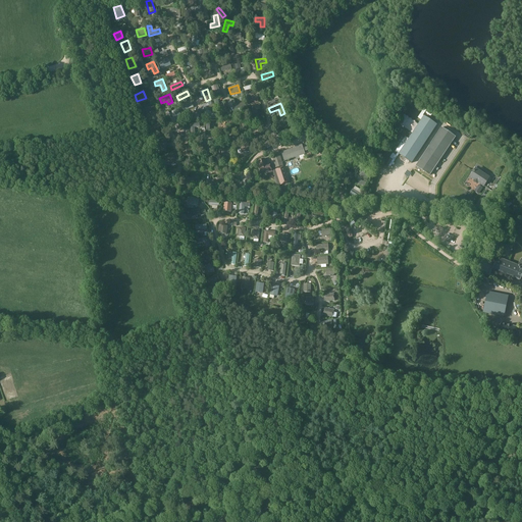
[(259,104),(250,107),(253,117),(258,116),(256,110),(260,109),(259,104)]
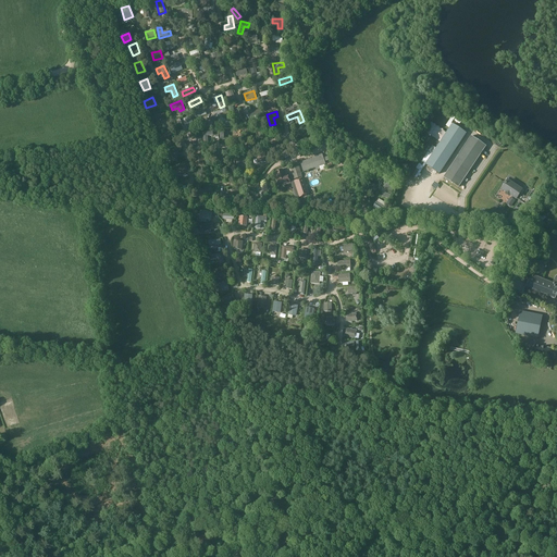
[(187,115),(184,118),(187,124),(184,126),(186,131),(194,126),(187,115)]
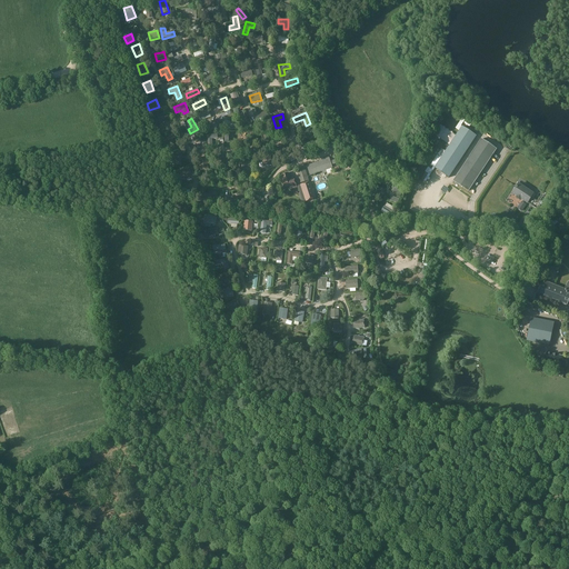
[(163,119),(155,122),(157,129),(166,126),(163,122),(165,122),(163,119)]
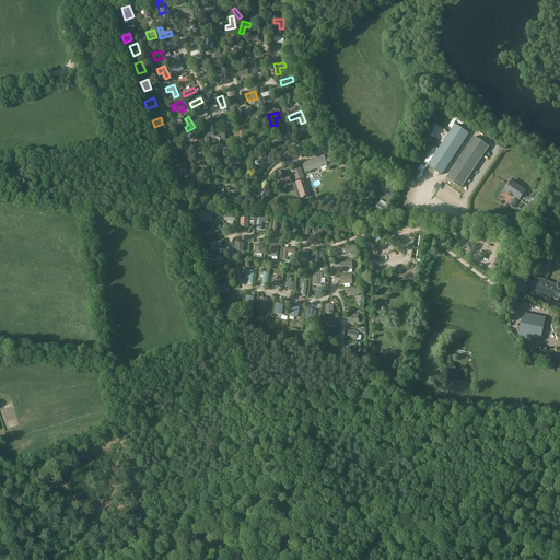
[(455,125),(428,166),(441,175),(468,135),(455,125)]
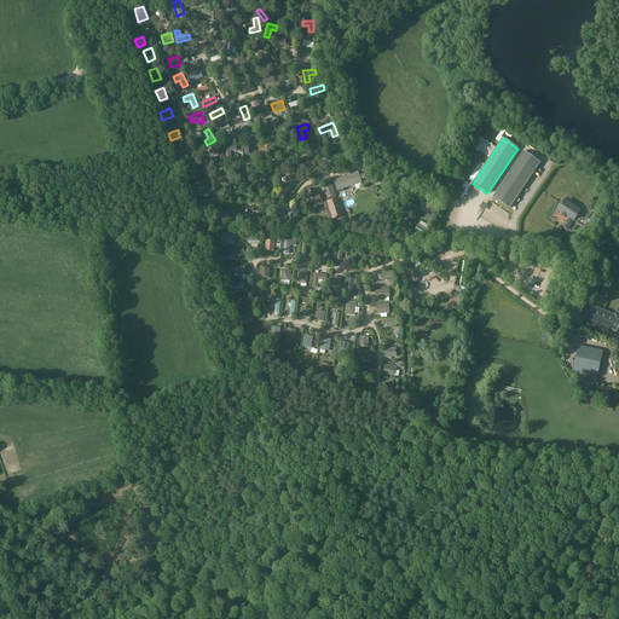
[(220,144),(208,149),(210,155),(217,152),(218,156),(223,154),(221,150),(223,149),(220,144)]
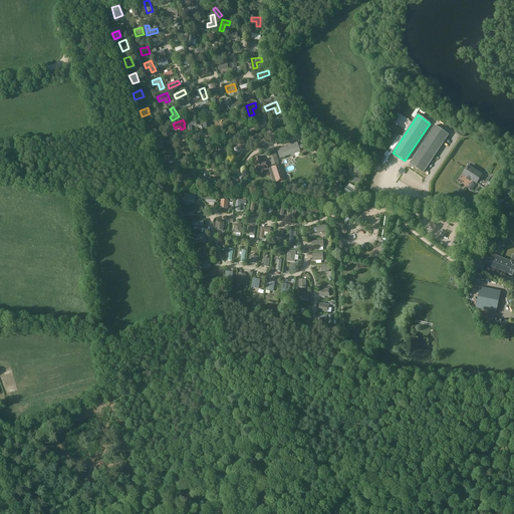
[(196,120),(187,121),(188,133),(192,132),(191,125),(196,124),(196,120)]
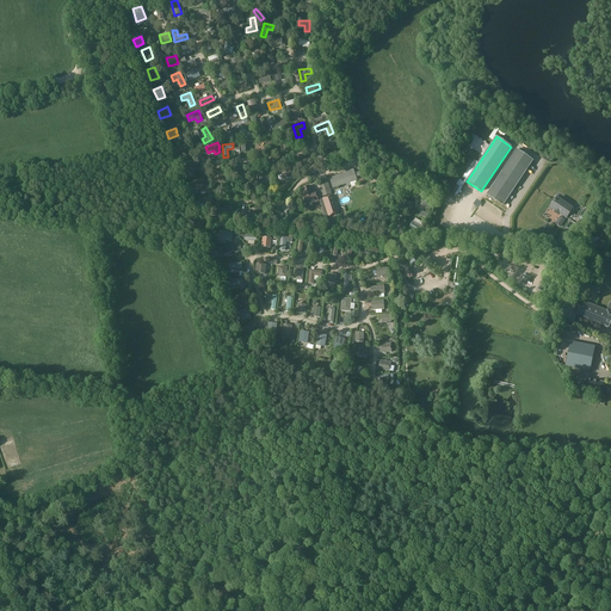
[(184,149),(174,153),(178,161),(187,158),(184,149)]
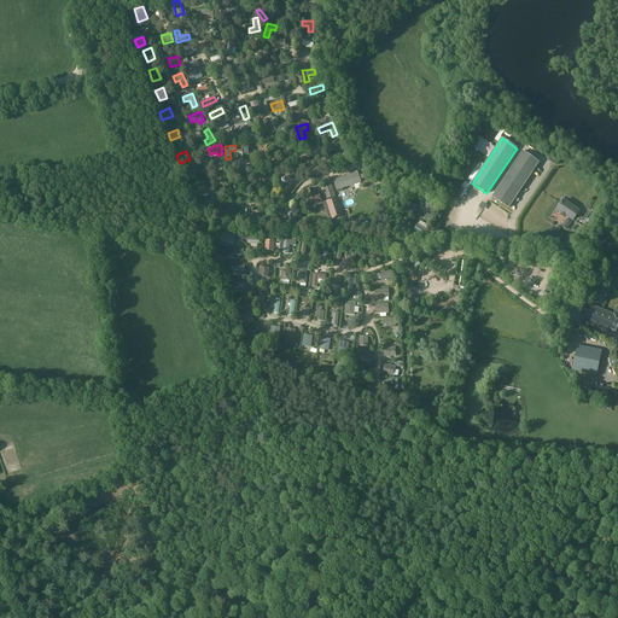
[(509,173),(493,197),(508,208),(538,163),(523,151),(508,172),(509,173)]
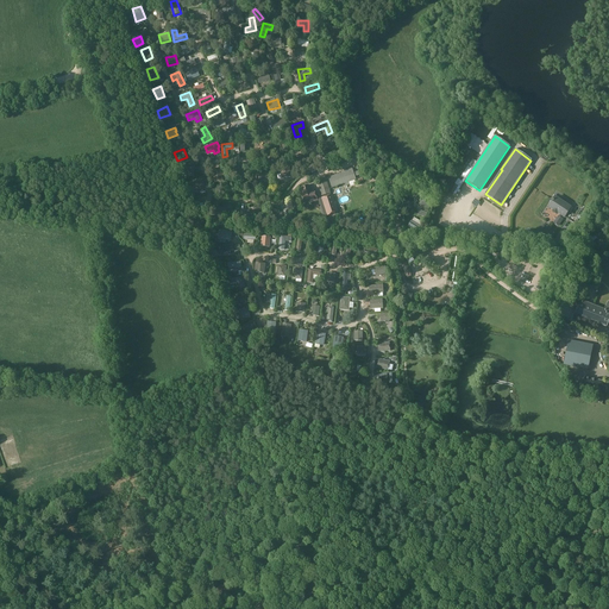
[(305,156),(295,158),(296,165),(306,164),(305,156)]
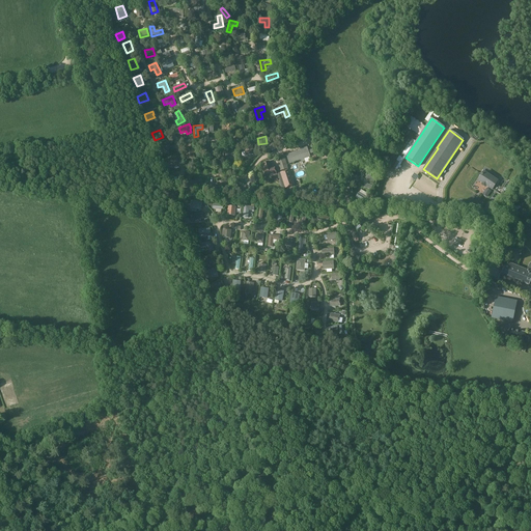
[(251,143),(244,144),(245,155),(253,155),(251,143)]
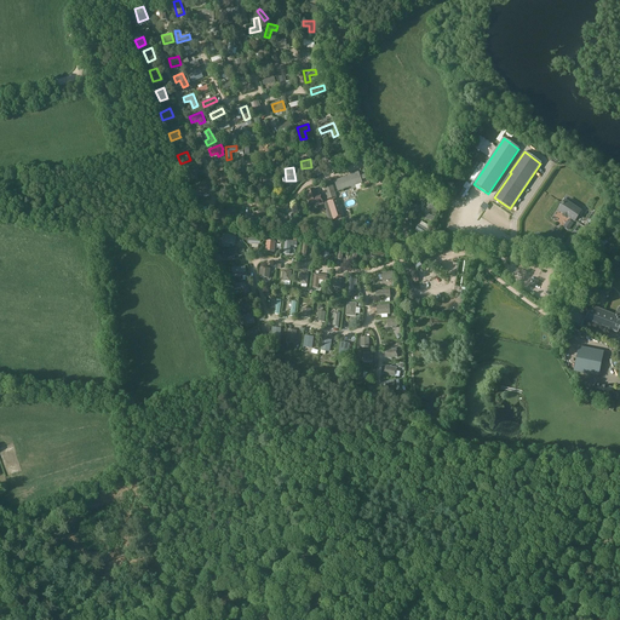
[(196,170),(183,171),(184,181),(196,179),(196,170)]
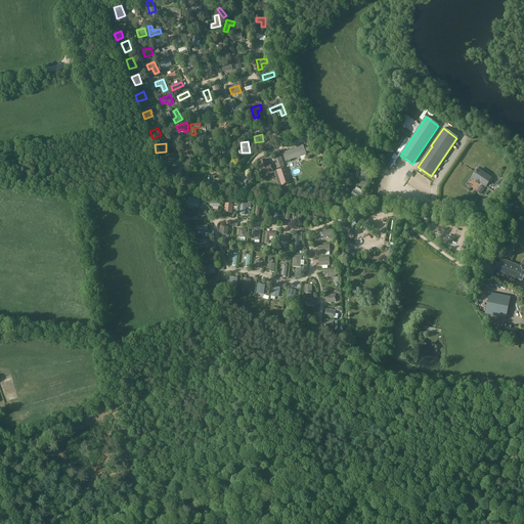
[(190,144),(182,145),(184,158),(191,157),(190,144)]
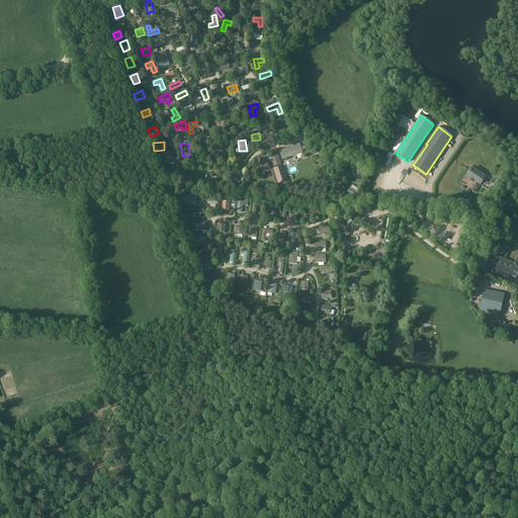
[(293,145),(287,147),(287,149),(279,152),(282,159),(303,153),(301,151),(300,148),(299,145),(294,147),(293,145)]
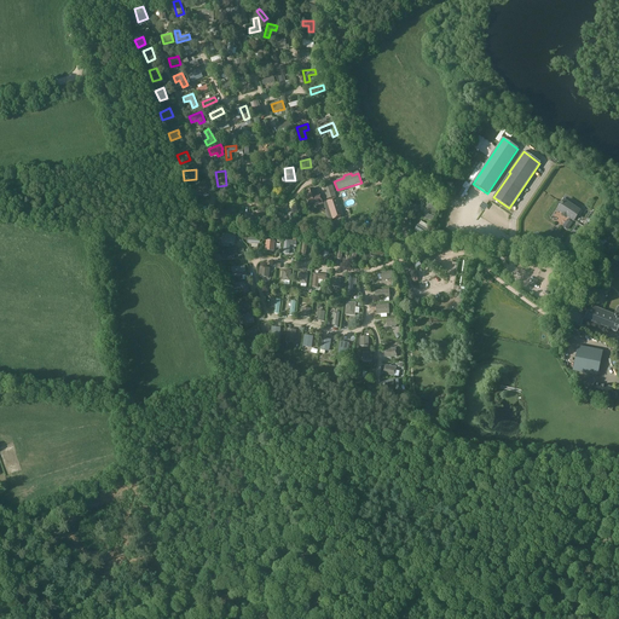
[(206,183),(195,184),(196,192),(207,192),(206,183)]
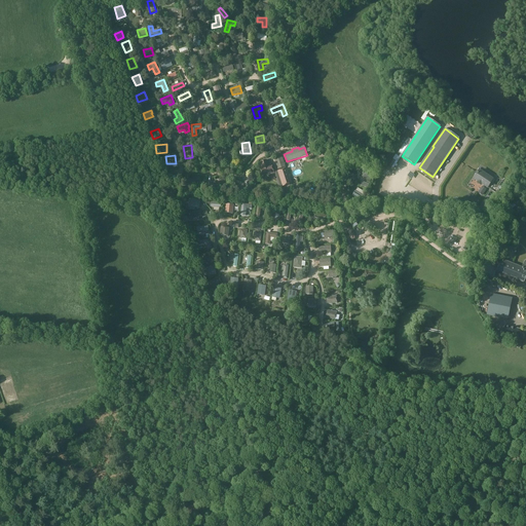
[(286,167),(282,155),(273,157),(277,170),(286,167)]
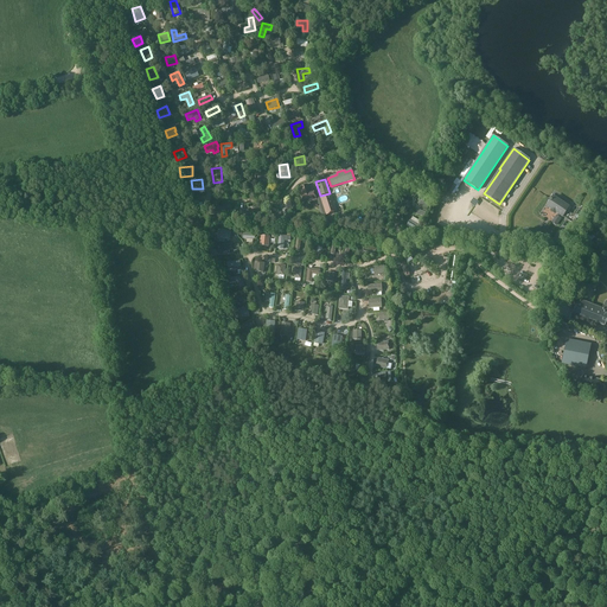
[(302,204),(315,199),(313,190),(310,191),(307,185),(300,187),(301,193),(300,195),(302,204)]
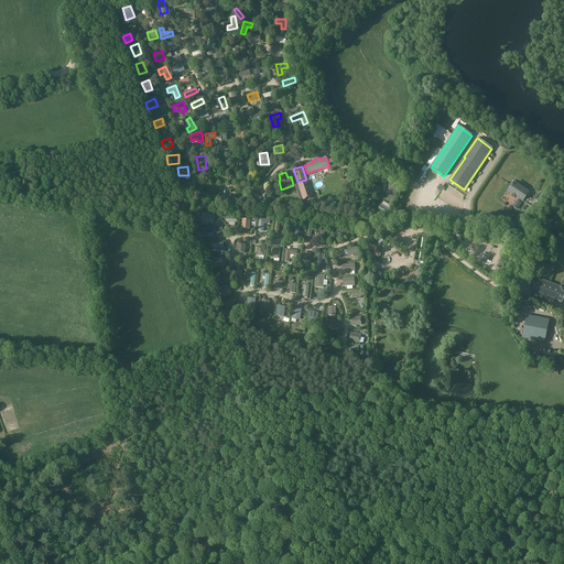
[(306,181),(297,184),(302,199),(312,197),(306,181)]
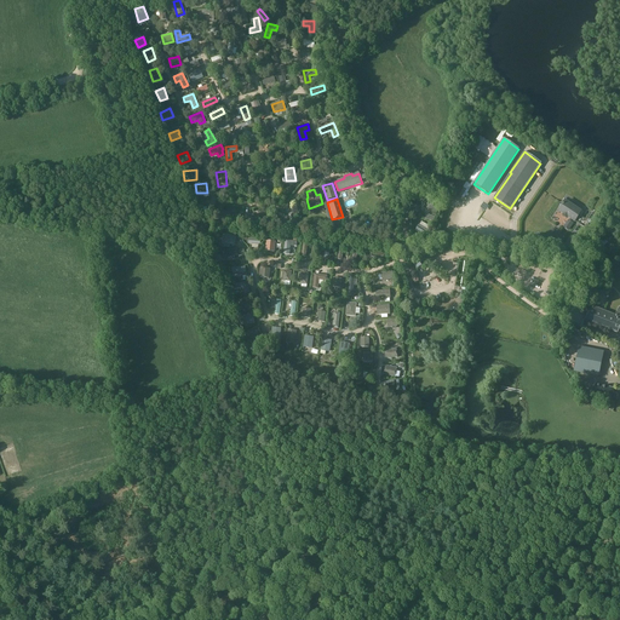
[(564,201),(558,211),(552,219),(564,228),(568,230),(573,224),(572,223),(574,220),(574,222),(581,212),(564,201)]
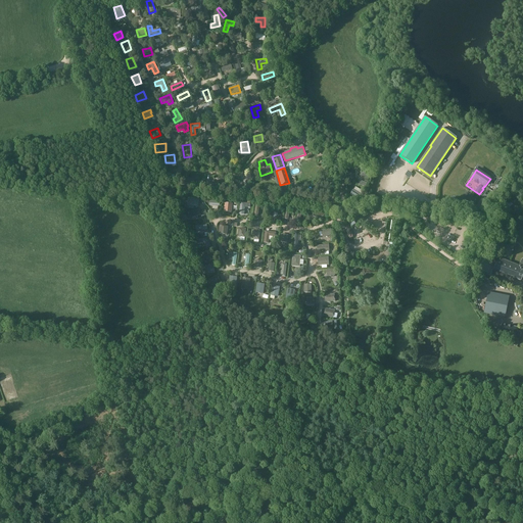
[(246,179),(242,181),(244,186),(237,188),(239,193),(249,189),(246,179)]
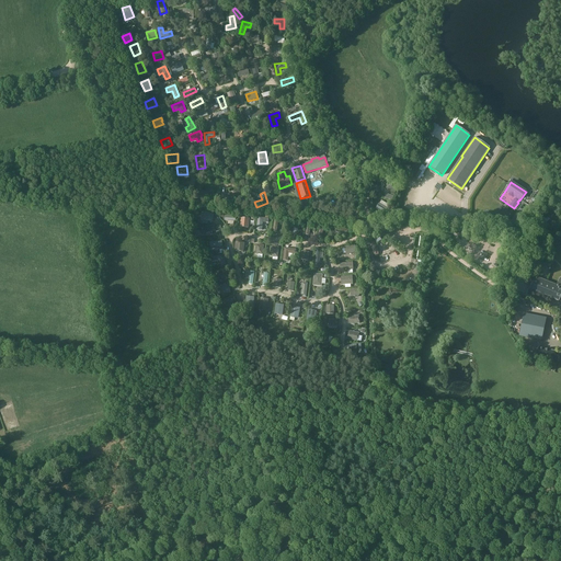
[(222,202),(232,203),(233,195),(224,194),(222,202)]
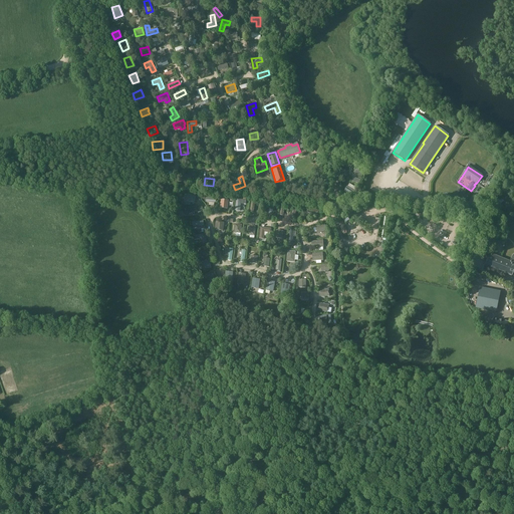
[(355,191),(348,187),(347,186),(343,192),(355,199),(358,193),(355,191)]
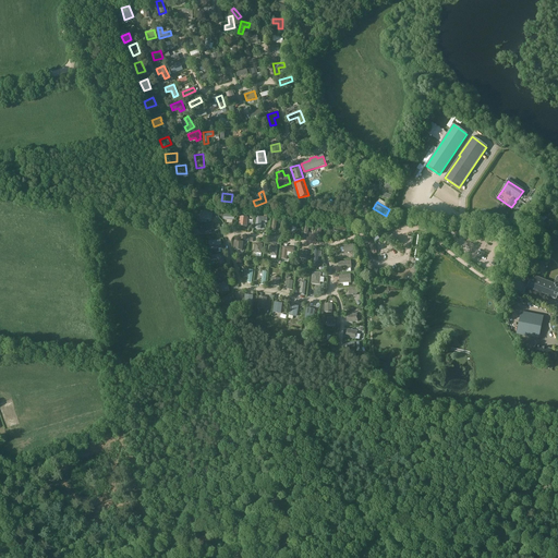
[(211,213),(199,211),(198,219),(210,220),(211,213)]
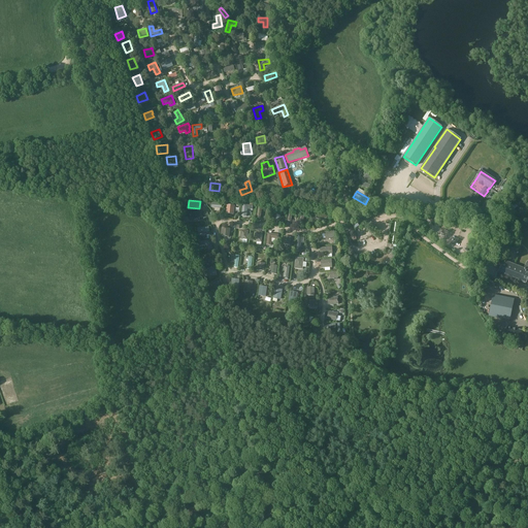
[(252,206),(242,205),(240,216),(246,217),(248,209),(252,209),(252,206)]
